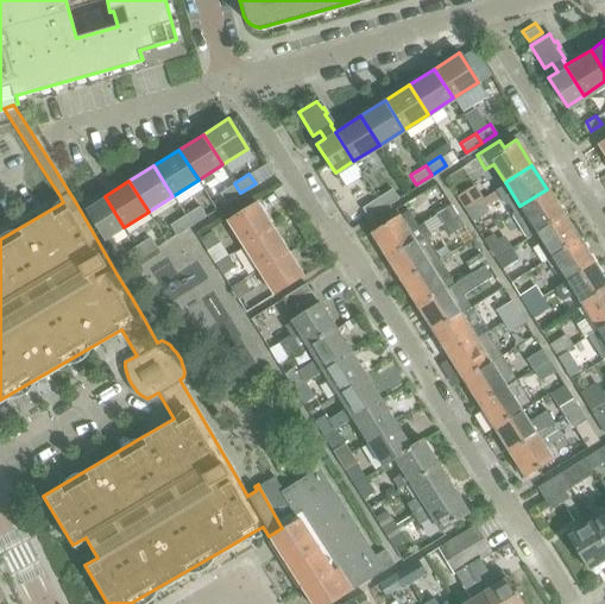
[(451,192),(462,209),(477,200),(479,199),(467,181),(451,192)]
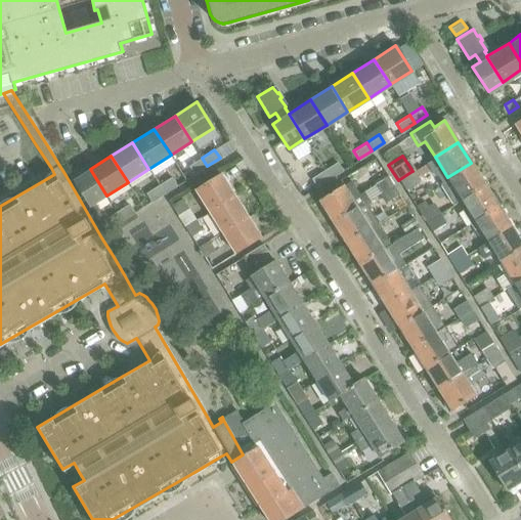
[(193,174),(207,166),(202,158),(188,166),(193,174)]
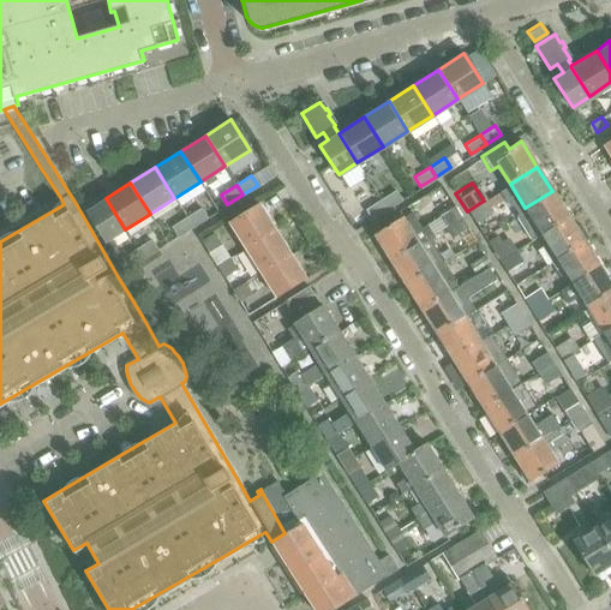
[(396,189),(379,198),(385,208),(402,198),(396,189)]
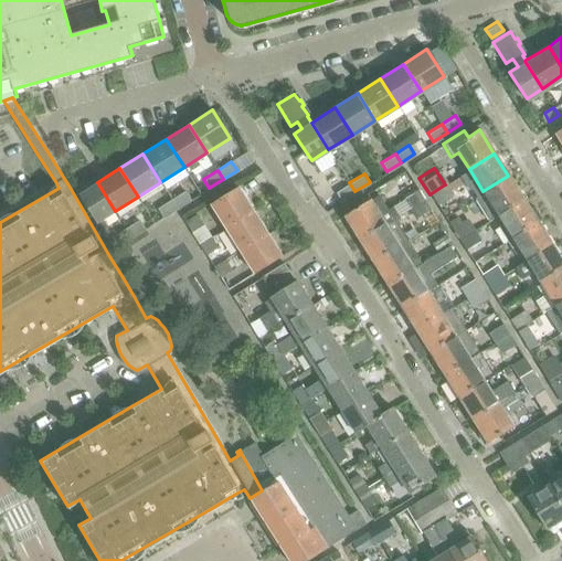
[(447,183),(446,184),(449,190),(463,181),(459,176),(447,183)]
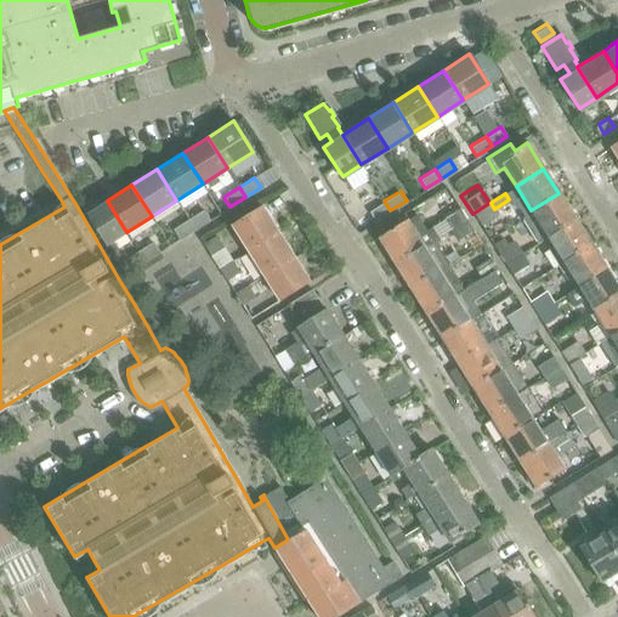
[(537,242),(546,236),(574,218),(559,193),(531,210),(521,218),(537,242)]
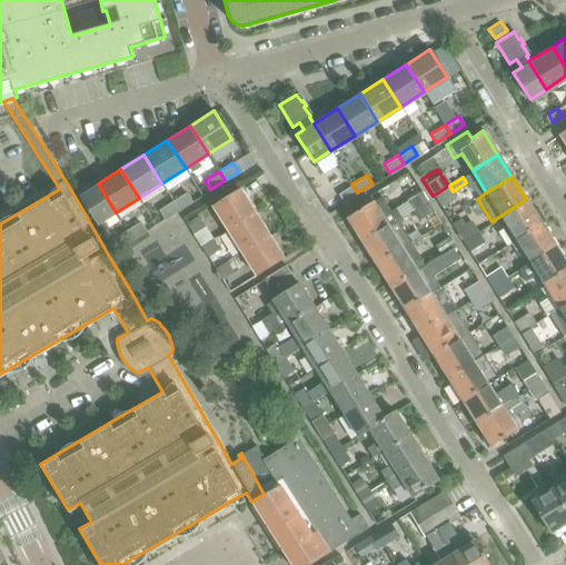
[(98,224),(116,212),(98,184),(80,195),(98,224)]
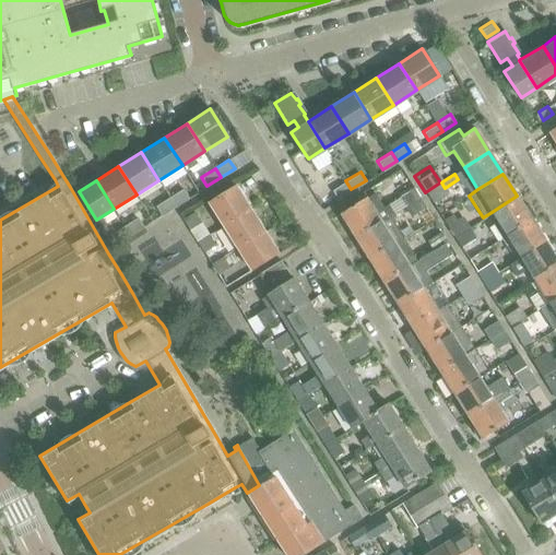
[(339,197),(351,189),(345,180),(333,188),(339,197)]
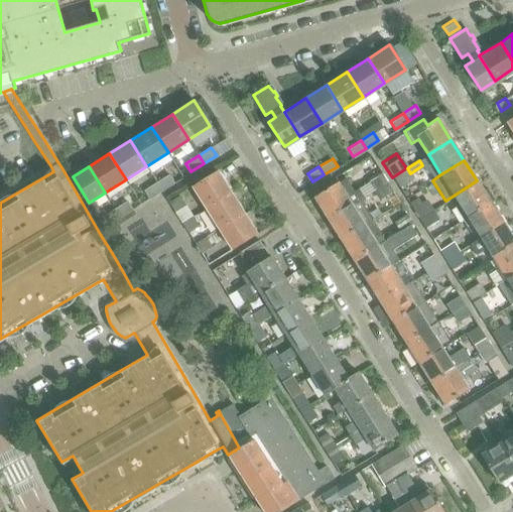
[(410,178),(404,169),(392,177),(397,186),(410,178)]
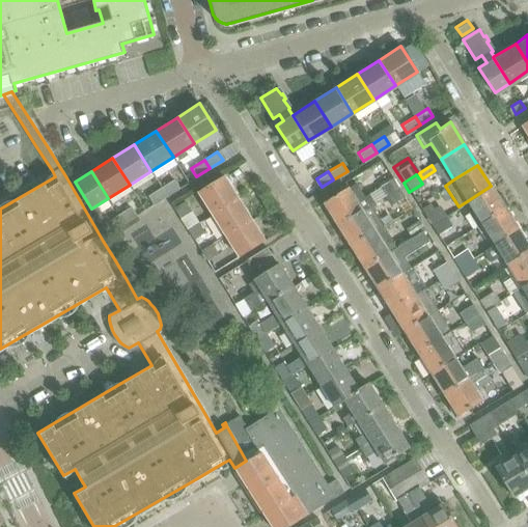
[(198,191),(212,213),(237,196),(223,175),(198,191)]
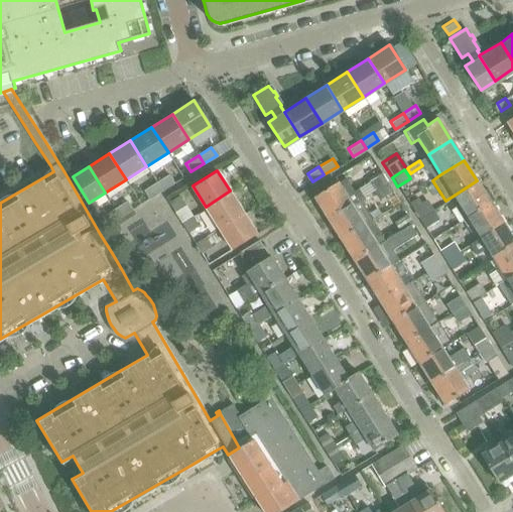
[(366,179),(372,190),(387,180),(380,170),(366,179)]
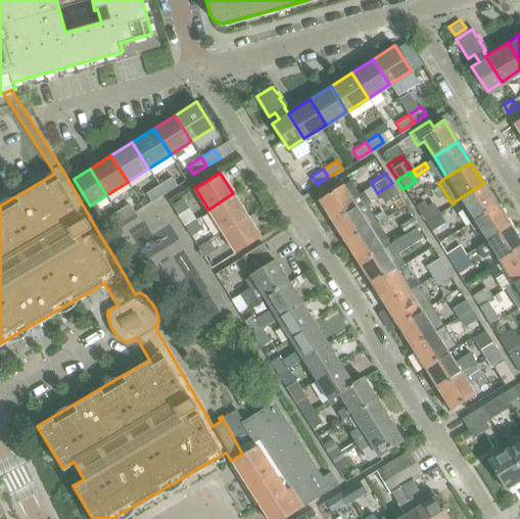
[(171,177),(158,184),(163,193),(176,185),(171,177)]
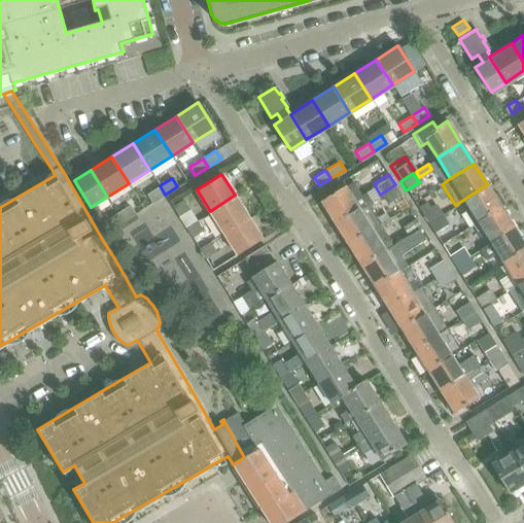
[(320,201),(335,223),(367,203),(371,201),(364,190),(360,194),(352,181),(320,201)]
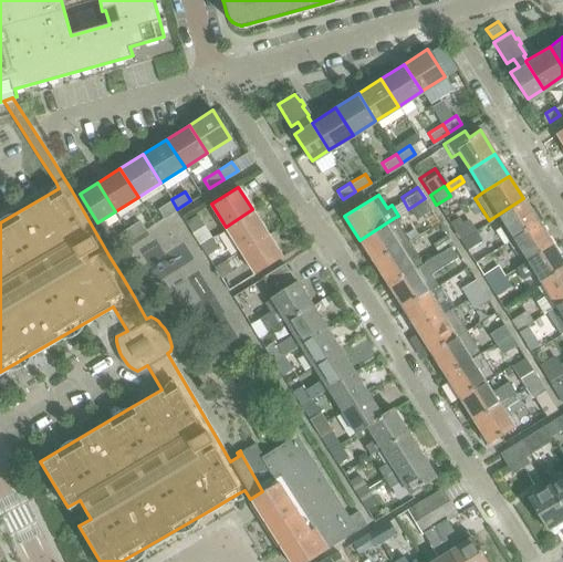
[(429,207),(425,198),(408,209),(414,217),(429,207)]
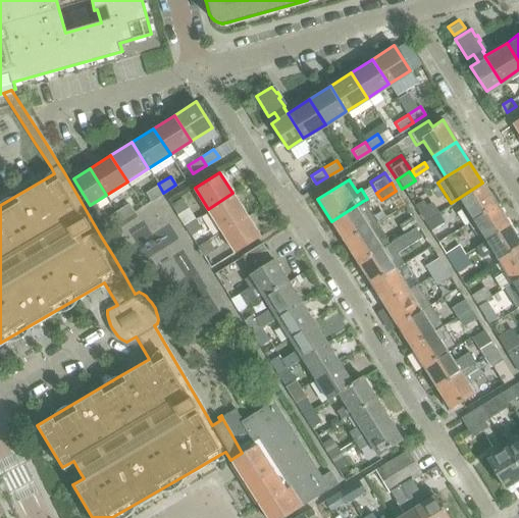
[(459,198),(472,218),(496,203),(482,183),(459,198)]
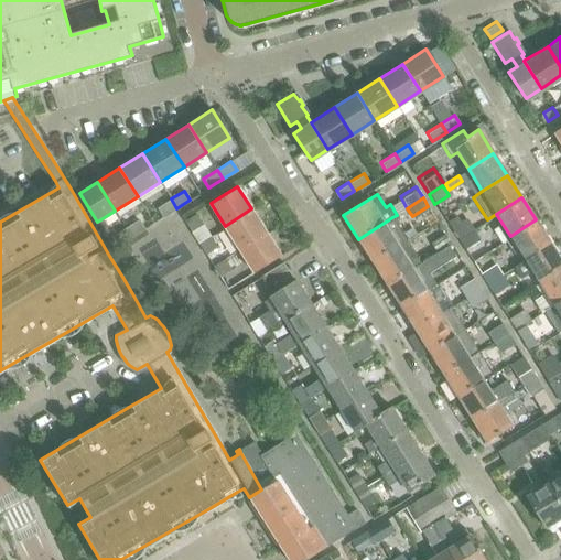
[(162,217),(176,208),(171,198),(157,207),(162,217)]
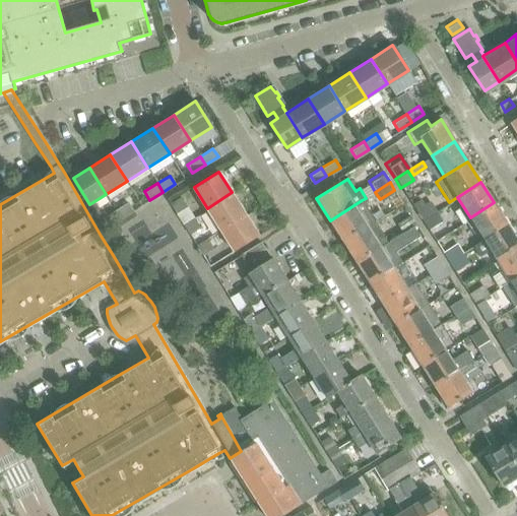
[(207,208),(220,229),(245,212),(232,192),(207,208)]
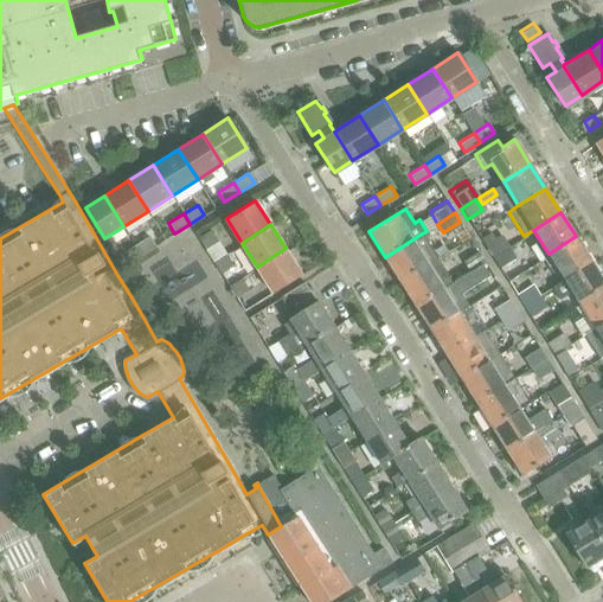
[(197,237),(211,258),(224,250),(210,229),(197,237)]
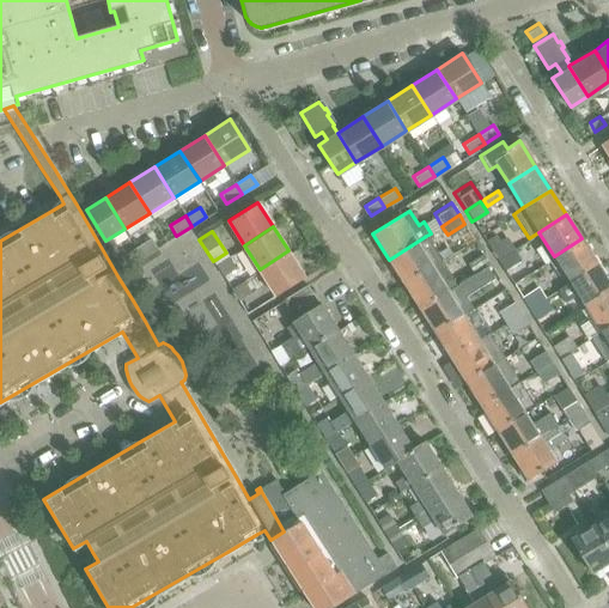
[(483,239),(495,259),(513,248),(506,235),(499,239),(494,232),(483,239)]
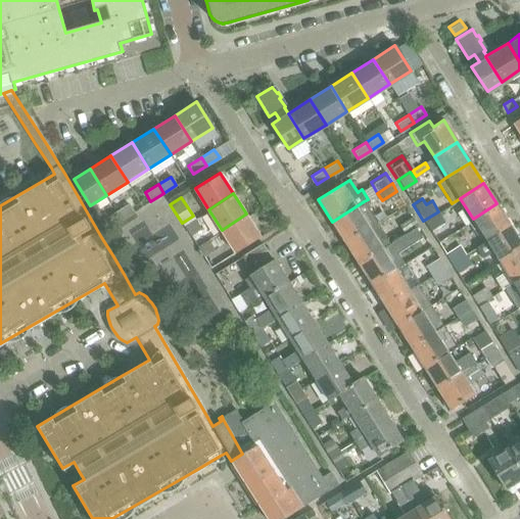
[(332,222),(345,242),(376,222),(364,201),(332,222)]
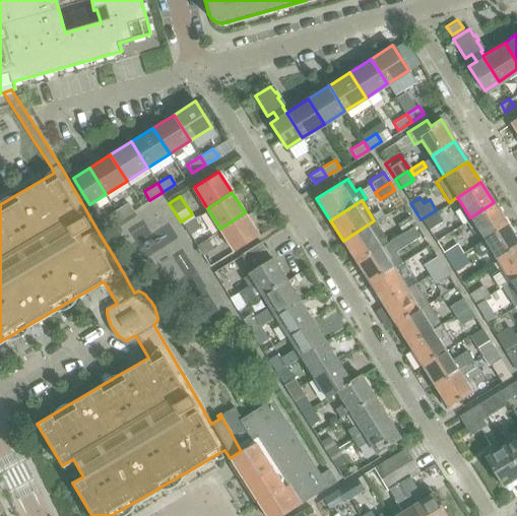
[(127,202),(116,209),(121,218),(132,210),(127,202)]
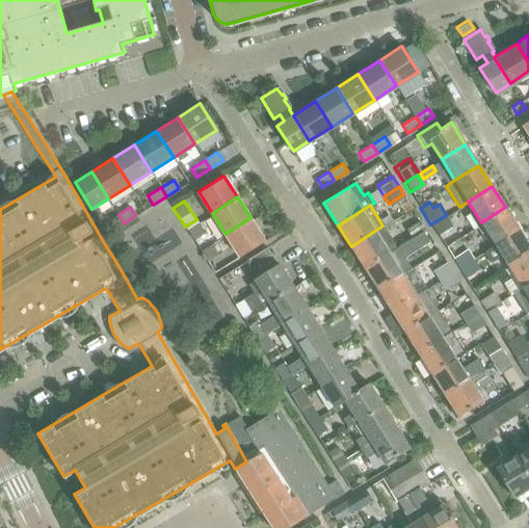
[(481,222),(495,243),(519,228),(505,207),(481,222)]
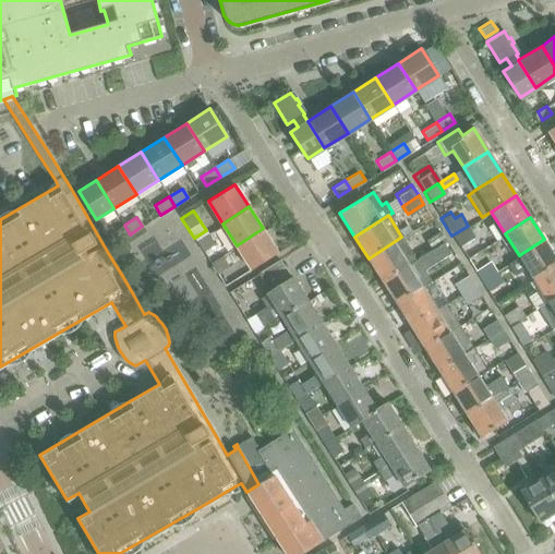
[(115,244),(130,235),(124,225),(109,235),(115,244)]
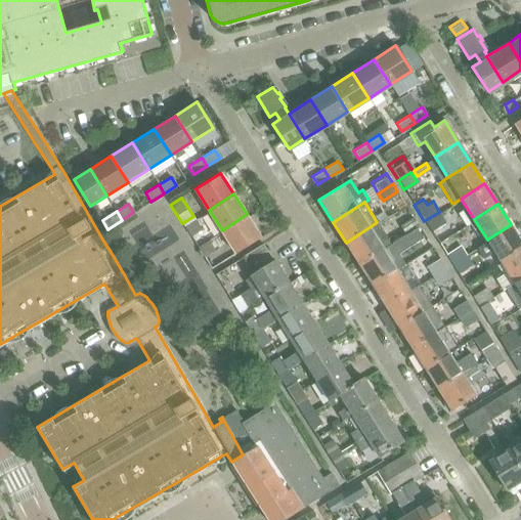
[(445,220),(439,212),(424,221),(430,230),(445,220)]
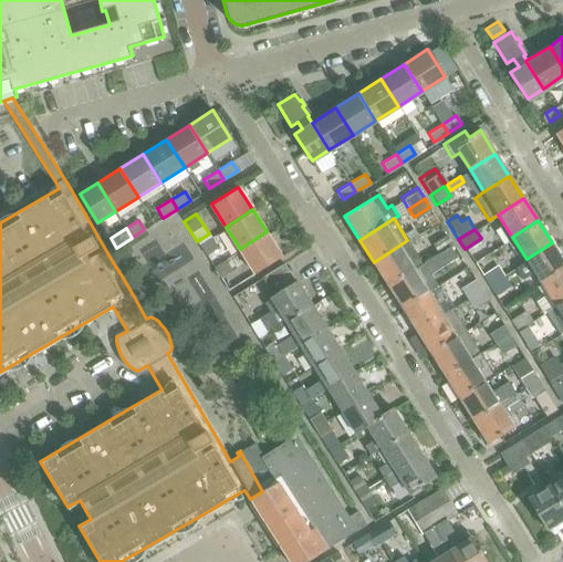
[(281,255),(267,231),(240,249),(254,271),(281,255)]
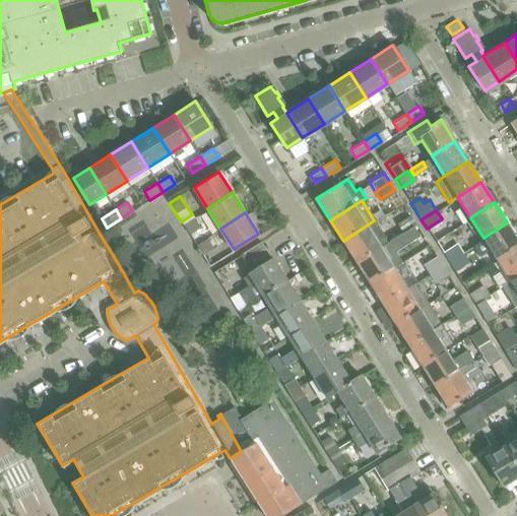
[(409,212),(395,221),(402,232),(411,226),(415,222),(409,212)]
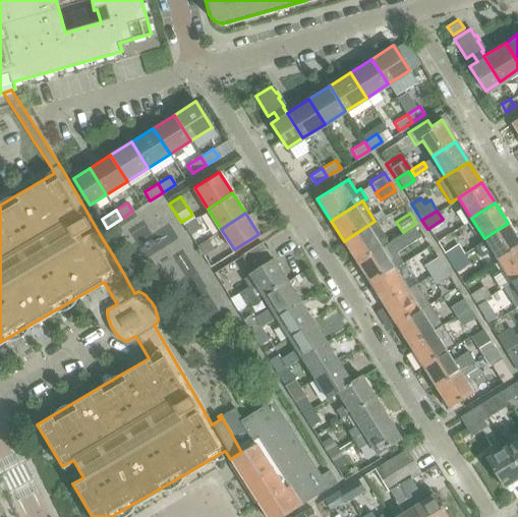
[(192,215),(181,222),(188,233),(198,226),(192,215)]
